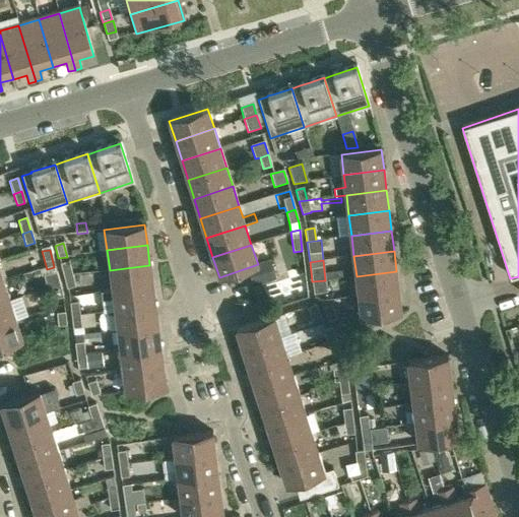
[(248,268),(254,286),(275,279),(269,261),(248,268)]
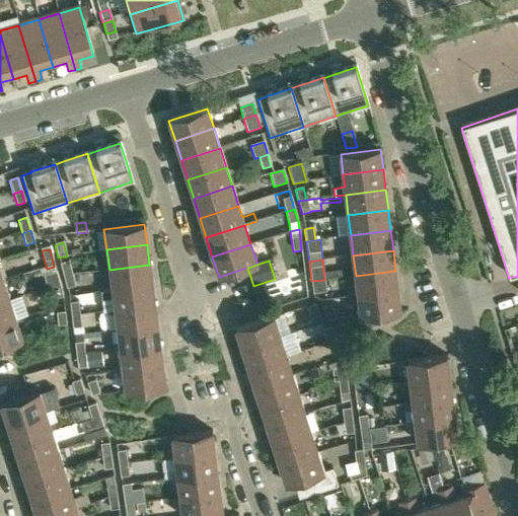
[(63,277),(72,276),(68,262),(60,264),(63,277)]
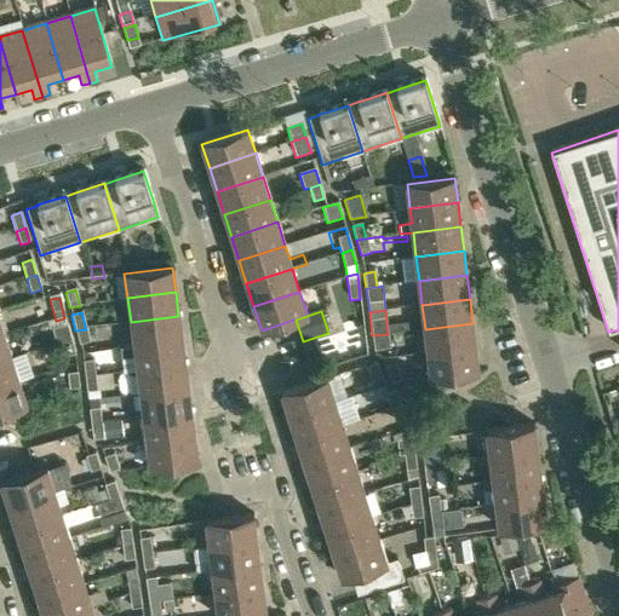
[(133,346),(182,340),(178,316),(131,322),(133,346)]
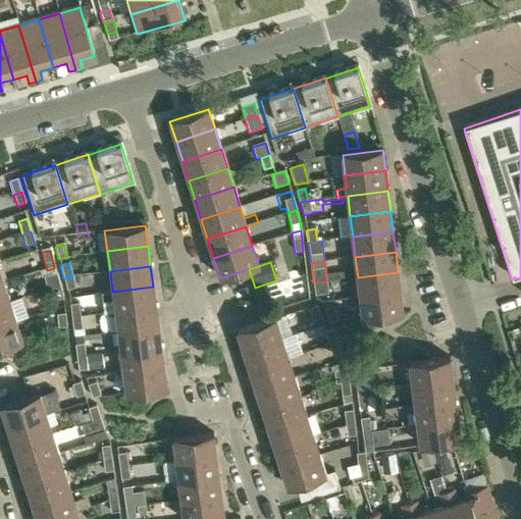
[(47,291),(52,290),(59,288),(54,268),(47,270),(40,271),(42,278),(44,277),(47,291)]
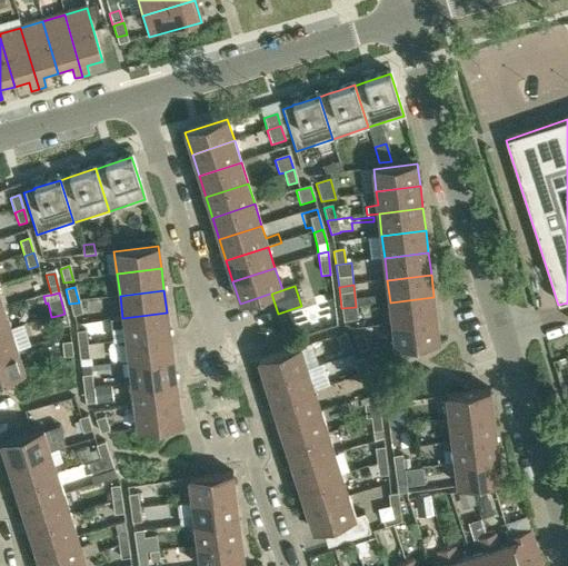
[(392,325),(437,319),(434,297),(390,303),(392,325)]
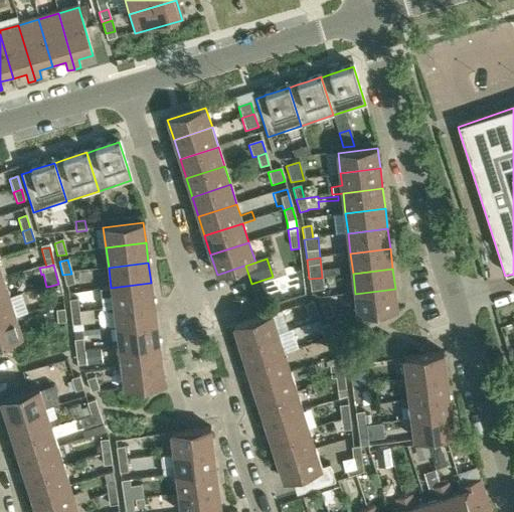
[(74,285),(71,274),(62,275),(66,287),(74,285)]
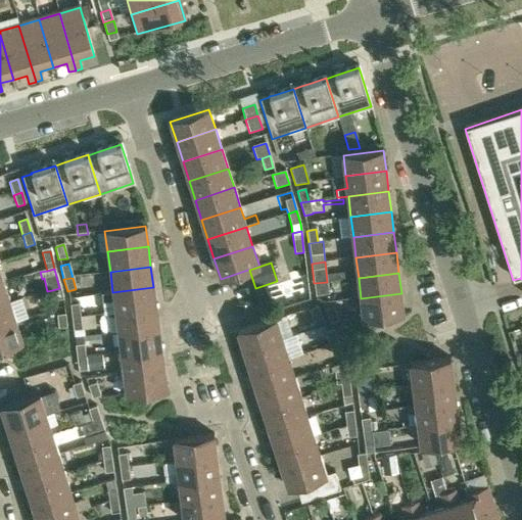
[(329,295),(327,282),(314,283),(316,297),(329,295)]
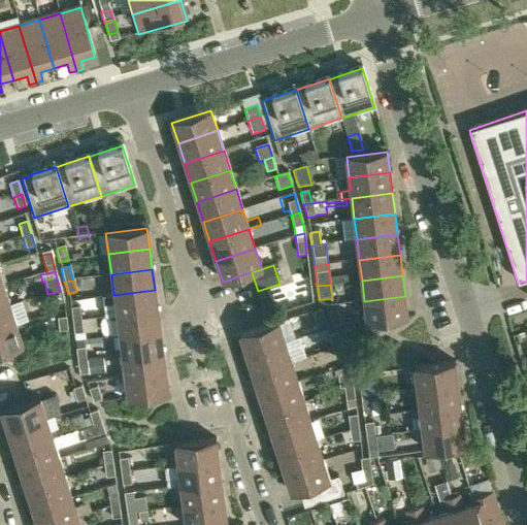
[(4,287),(0,288),(0,309),(10,306),(4,287)]
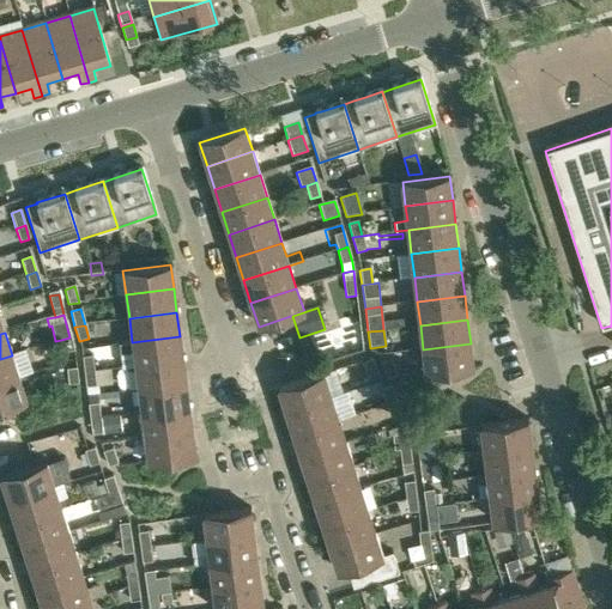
[(183,360),(180,336),(132,342),(135,366),(183,360)]
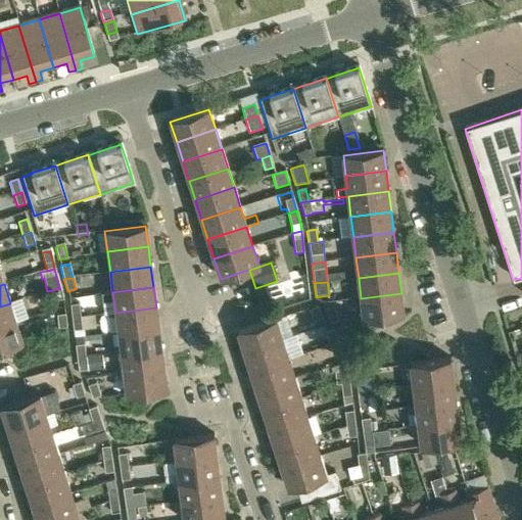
[(61,300),(59,288),(52,290),(54,301),(61,300)]
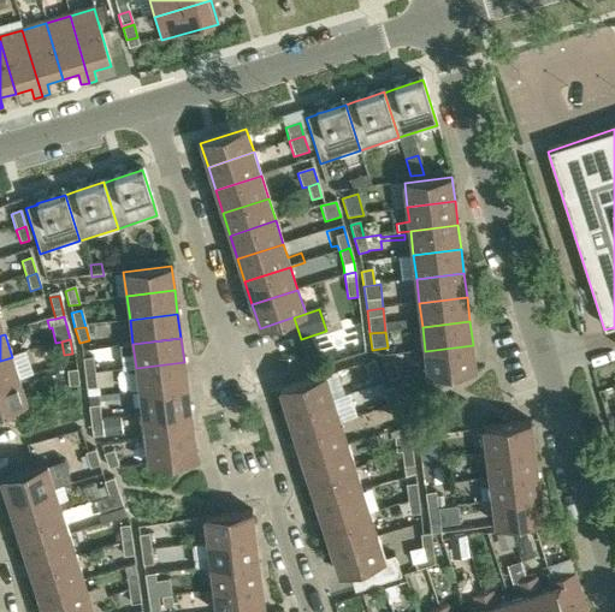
[(473,345),(425,351),(429,375),(475,369),(473,345)]
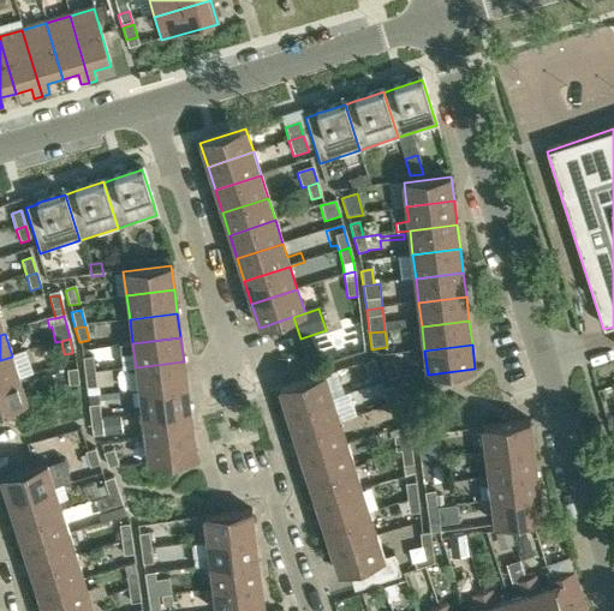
[(0,385),(19,379),(12,357),(0,360),(0,385)]
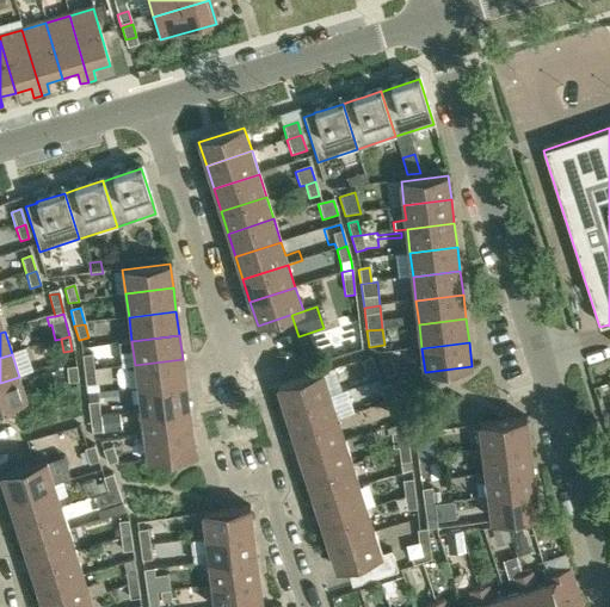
[(81,357),(84,372),(94,371),(92,355),(81,357)]
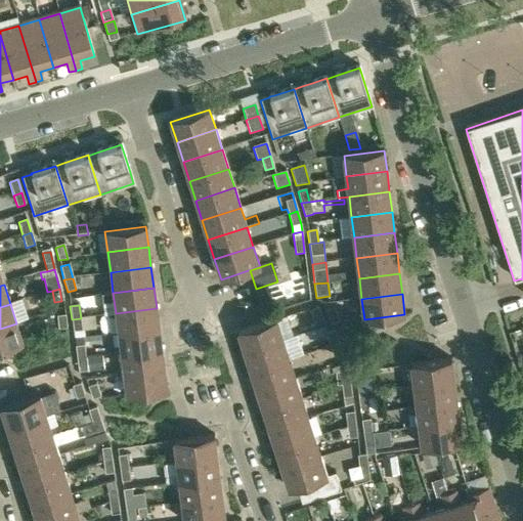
[(159,330),(157,308),(116,313),(118,335),(159,330)]
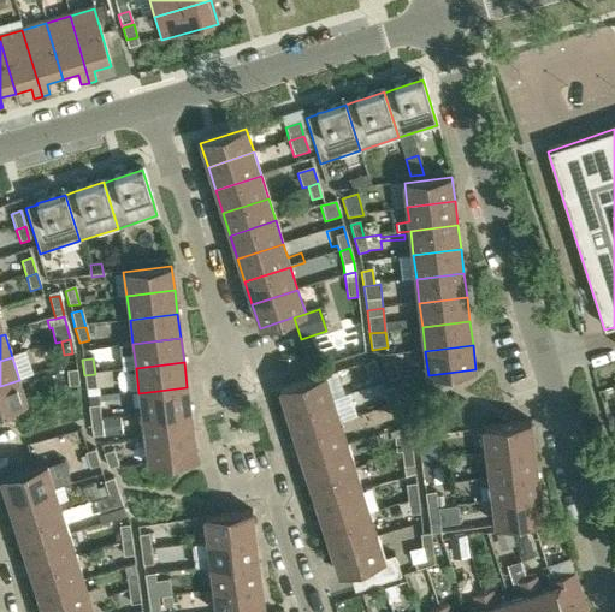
[(365,366),(370,381),(379,378),(374,362),(365,366)]
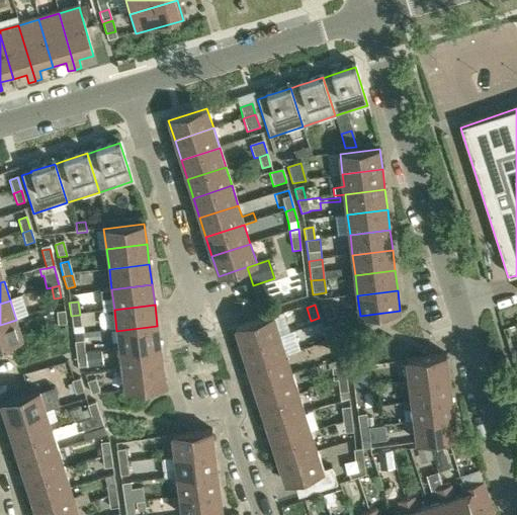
[(330,306),(322,309),(327,321),(335,318),(330,306)]
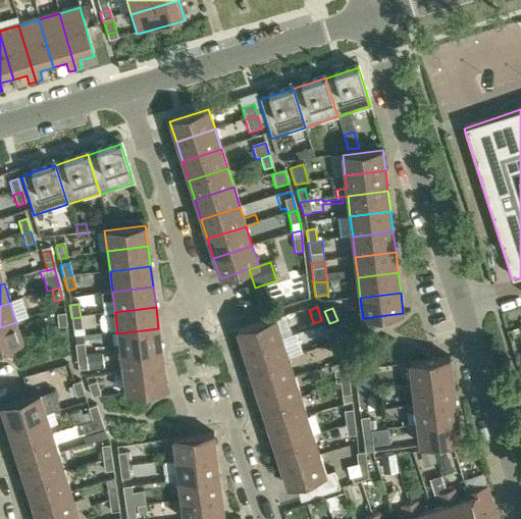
[(64,314),(56,315),(58,328),(66,328),(64,314)]
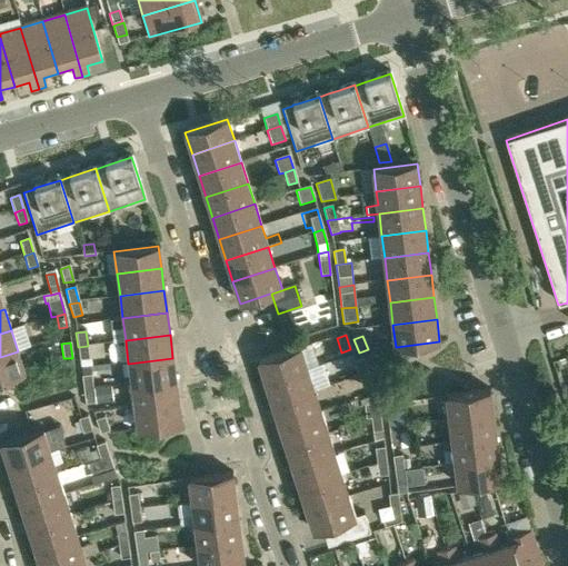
[(89,360),(88,346),(78,347),(79,361),(89,360)]
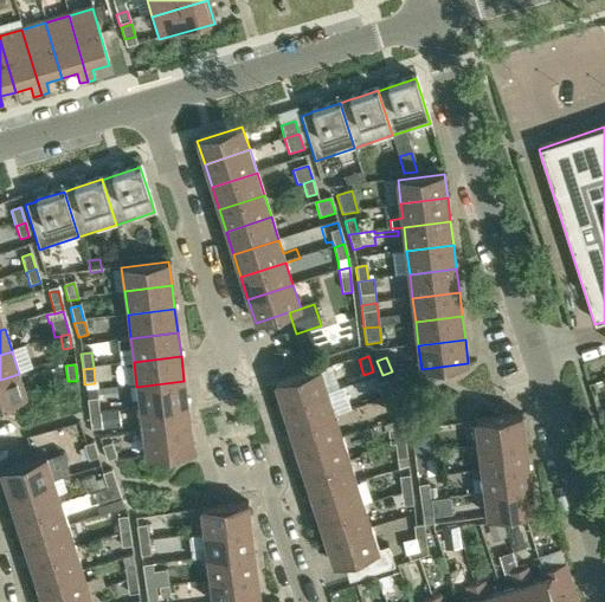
[(328,393),(321,369),(276,384),(283,407),(328,393)]
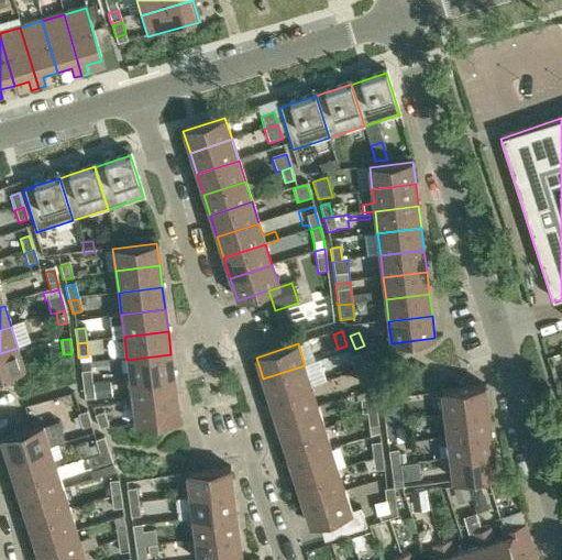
[(0,376),(25,369),(18,348),(0,353),(0,376)]
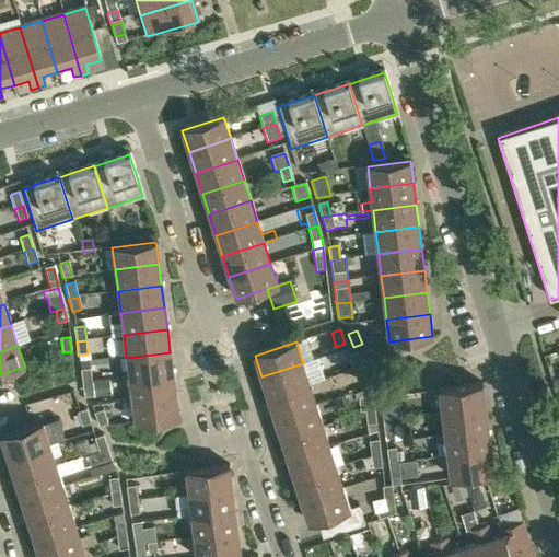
[(173,374),(170,352),(126,358),(129,380),(173,374)]
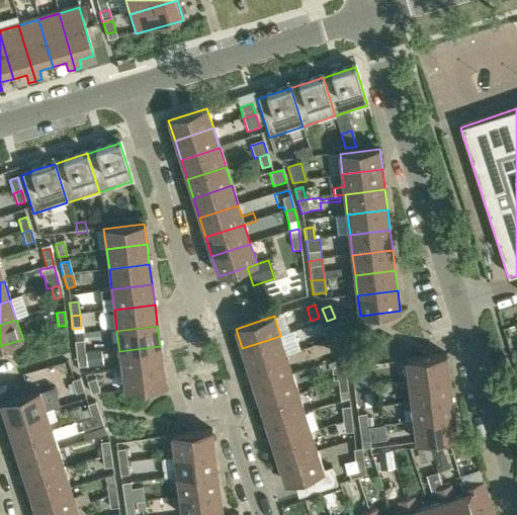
[(326,342),(334,340),(331,328),(322,331),(326,342)]
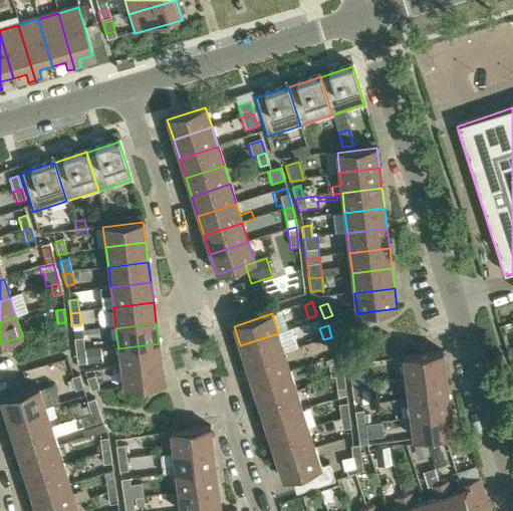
[(284,352),(278,333),(240,345),(246,364),(284,352)]
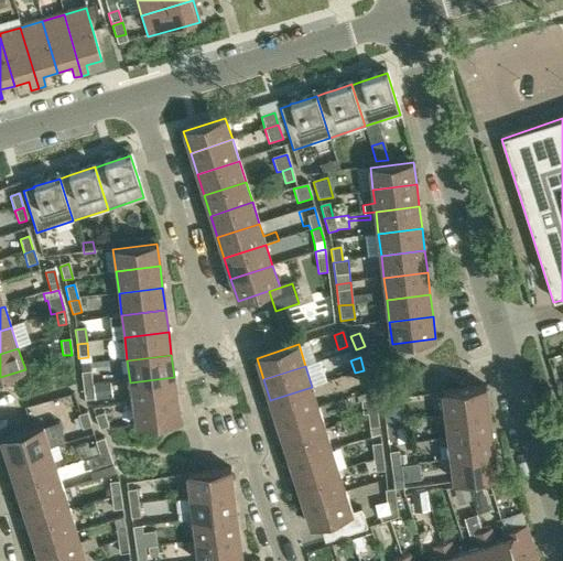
[(368,384),(364,370),(355,373),(359,387),(368,384)]
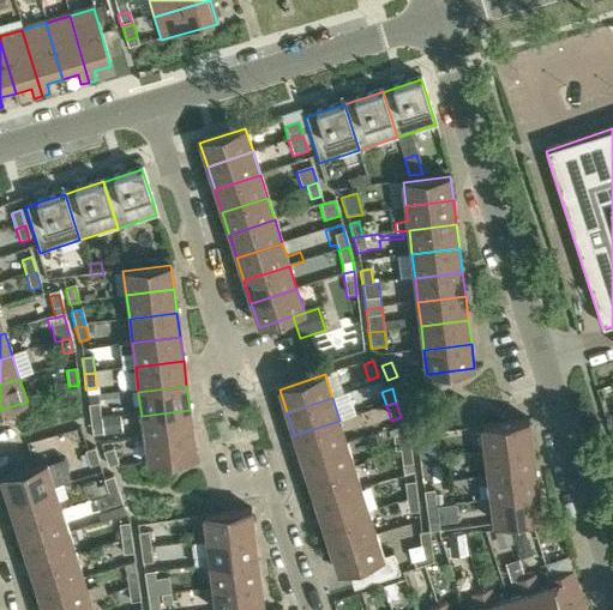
[(88,406),(90,421),(101,420),(98,405),(88,406)]
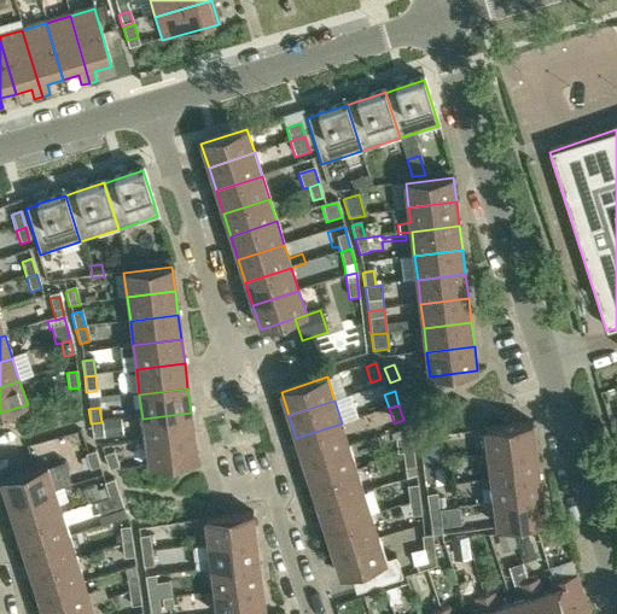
[(193,437),(191,413),(143,419),(145,443),(193,437)]
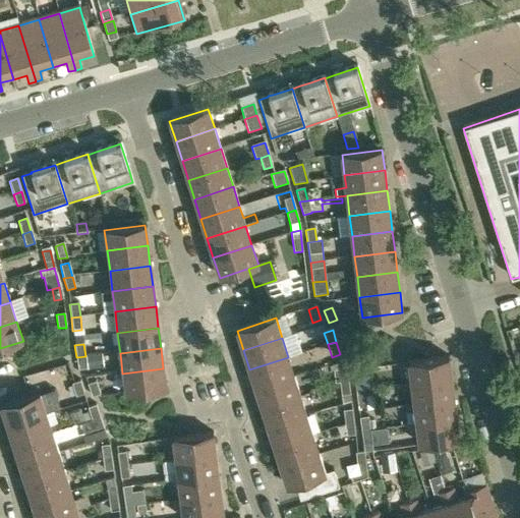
[(294,377),(291,366),(304,362),(301,353),(288,357),(249,369),(255,389),(294,377)]
